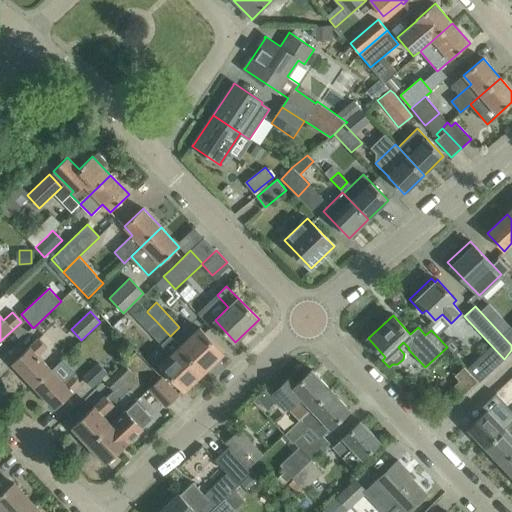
[(171,356),(161,365),(184,390),(185,389),(204,371),(180,347),(170,336),(156,321),(147,330),(171,356)]
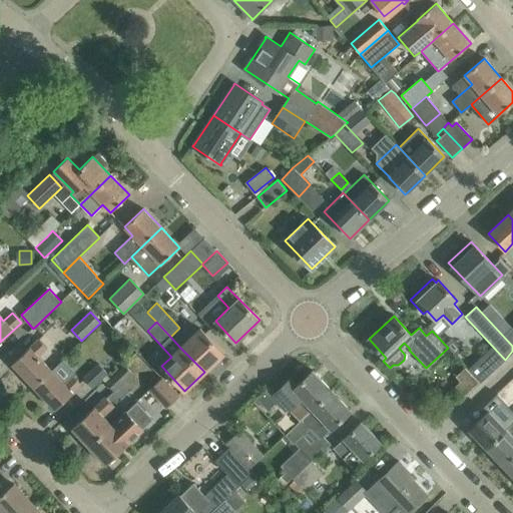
[(512,345),(512,325),(503,335),(512,345)]
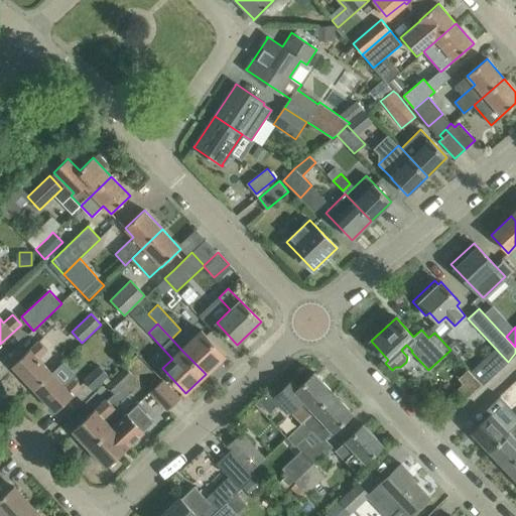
[(181,350),(206,374),(224,356),(225,357),(226,356),(202,331),(181,350)]
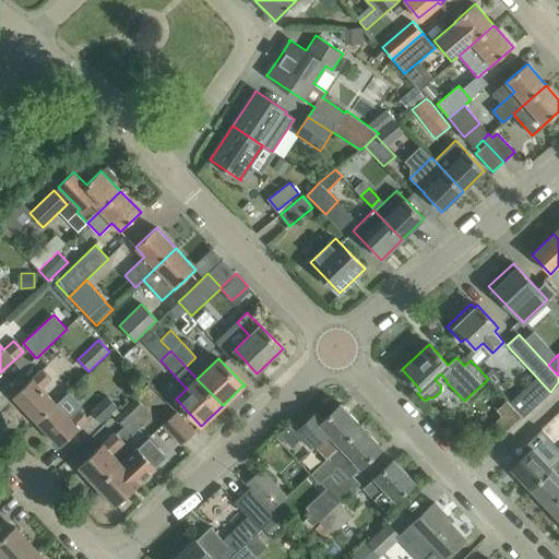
[(36,421),(55,404),(40,389),(49,380),(40,370),(13,396),(36,421)]
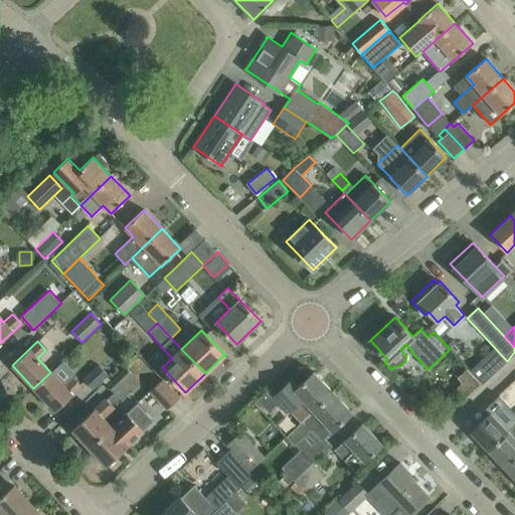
[(97,365),(96,364),(81,378),(94,389),(103,380),(105,383),(113,375),(110,372),(120,362),(110,352),(97,365)]
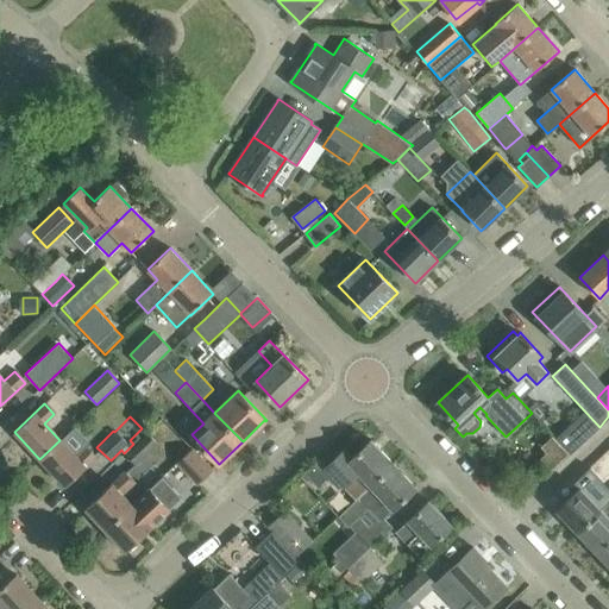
[(157,444),(148,434),(125,454),(135,465),(157,444)]
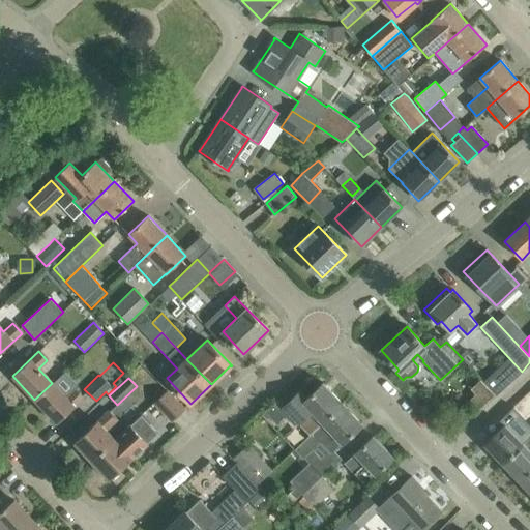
[(34,400),(57,423),(83,399),(75,389),(65,398),(52,383),(34,400)]
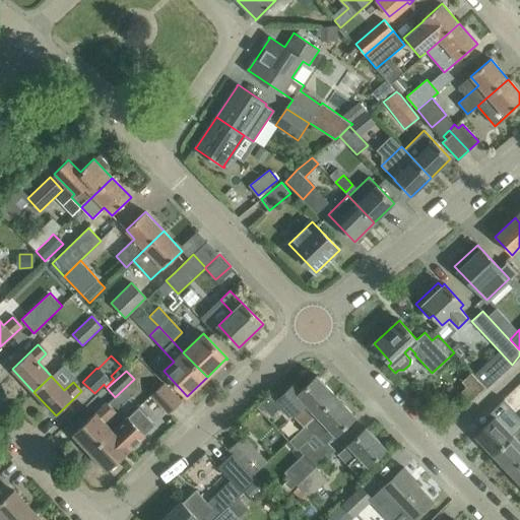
[(306,425),(336,396),(316,376),(301,390),(294,383),(277,399),(302,424),(303,423),(306,425)]
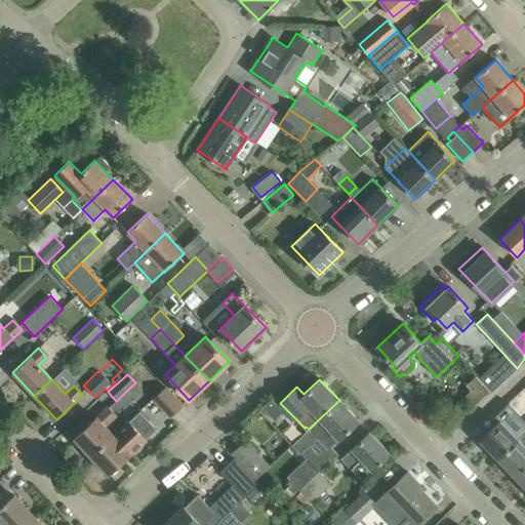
[(165,386),(152,398),(170,417),(183,405),(165,386)]
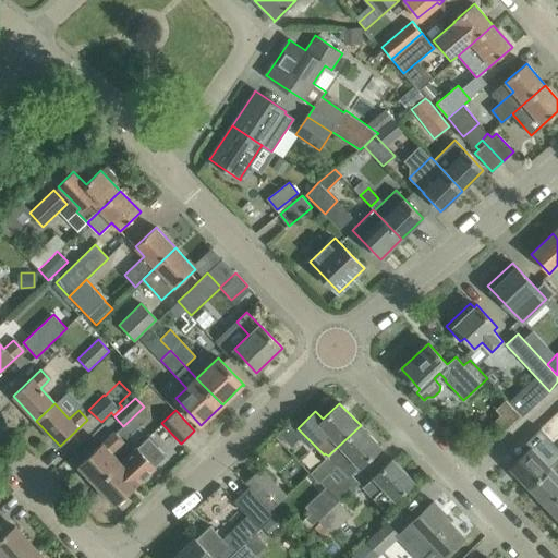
[(361,425),(328,456),(310,473),(319,483),(337,465),(349,477),(381,447),(361,425)]
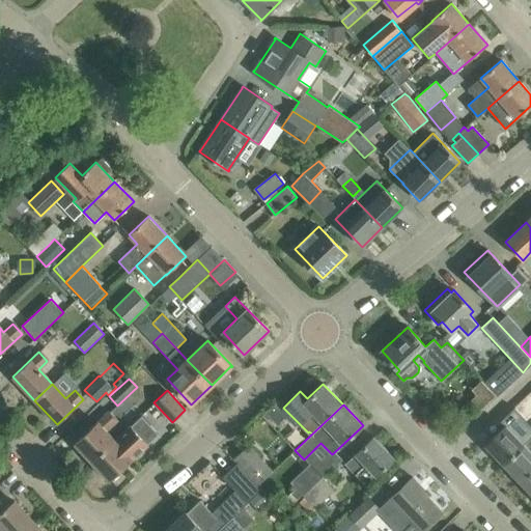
[(75,443),(92,462),(114,441),(106,431),(117,420),(108,411),(75,443)]
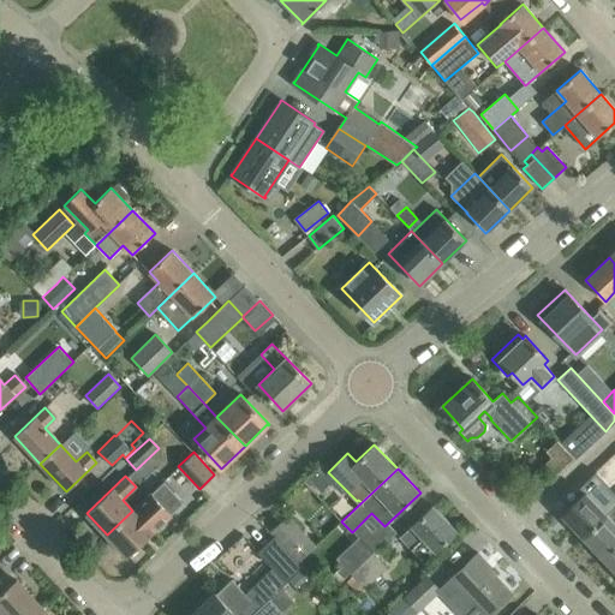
[(583,538),(614,506),(614,500),(609,495),(604,500),(591,487),(561,515),(583,538)]
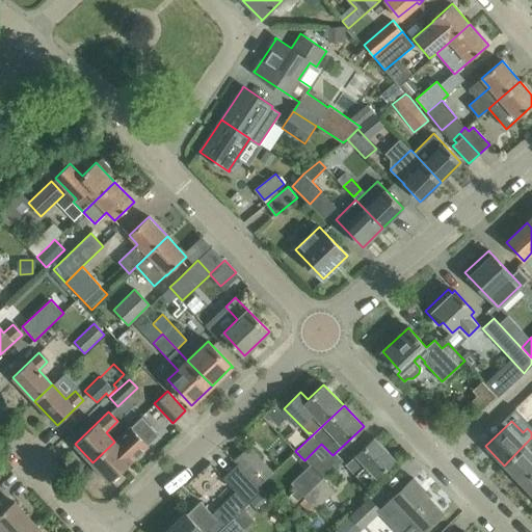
[(114,442),(92,462),(110,481),(149,446),(130,426),(114,442)]
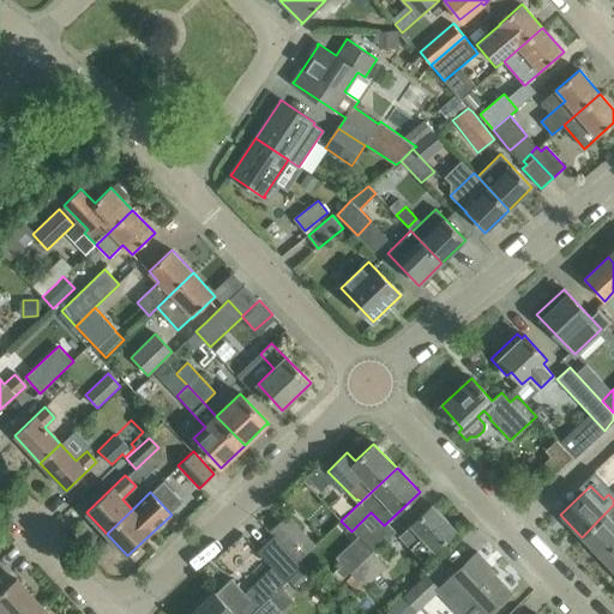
[(456,530),(432,505),(399,536),(421,560),(433,548),(434,549),(456,530)]
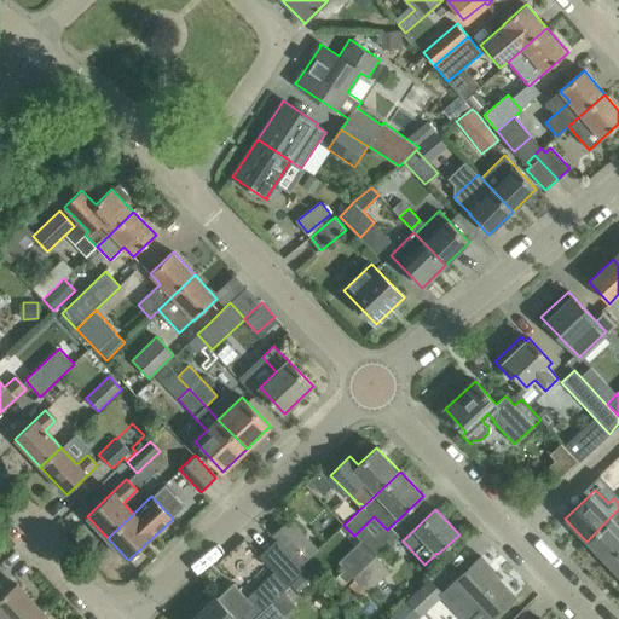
[(618,509),(586,542),(607,563),(618,550),(618,509)]
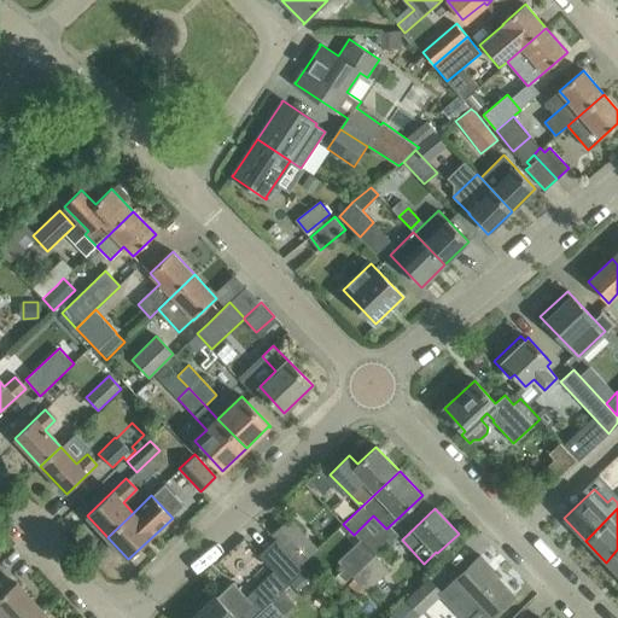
[(273,534),(302,563),(316,549),(289,519),(273,534)]
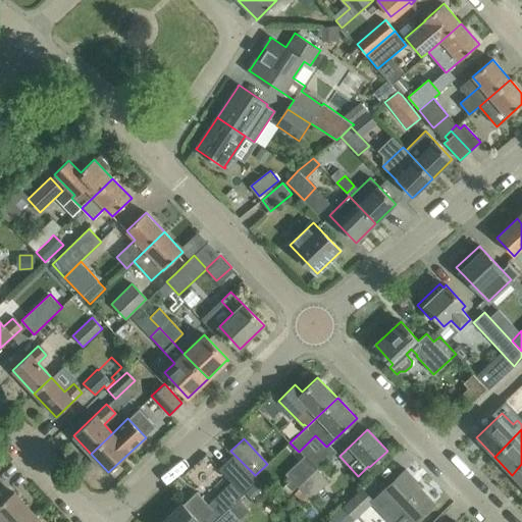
[(316,468),(304,456),(285,473),(291,479),(272,497),(279,503),(297,485),(316,468)]
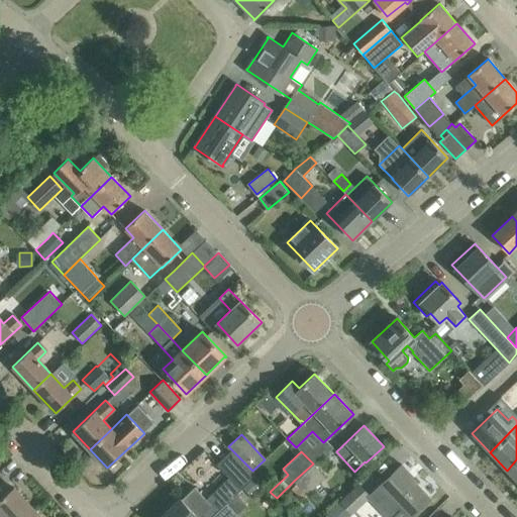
[(253,478),(230,453),(216,467),(239,491),(253,478)]
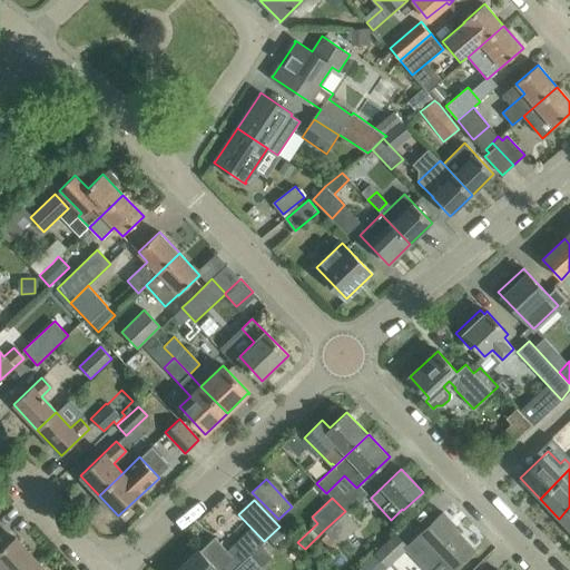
[(569,507),(559,519),(569,530),(569,507)]
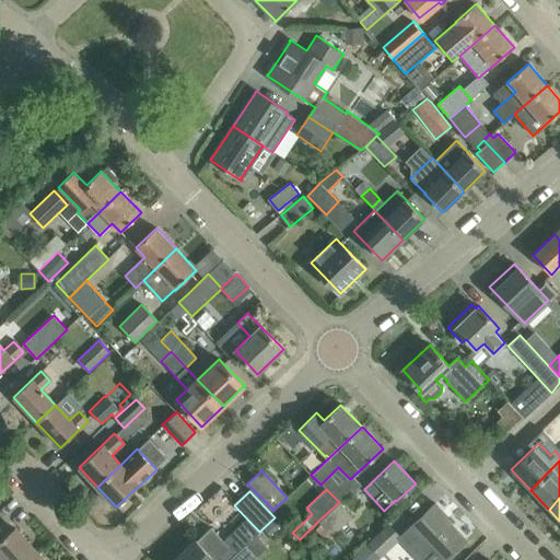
[(339,502),(318,521),(333,536),(331,536),(342,548),(351,540),(340,527),(352,516),(339,502)]
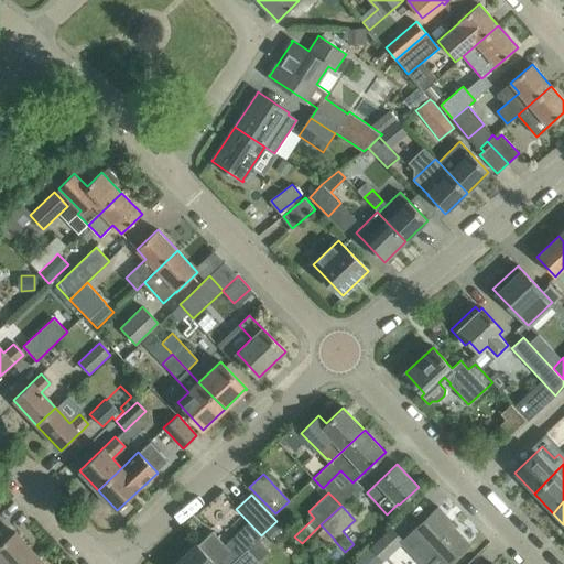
[(366,563),(378,563),(400,543),(420,563),(447,563),(468,544),(449,523),(446,525),(442,521),(447,517),(437,507),(402,541),(391,529),(360,557),(366,563)]
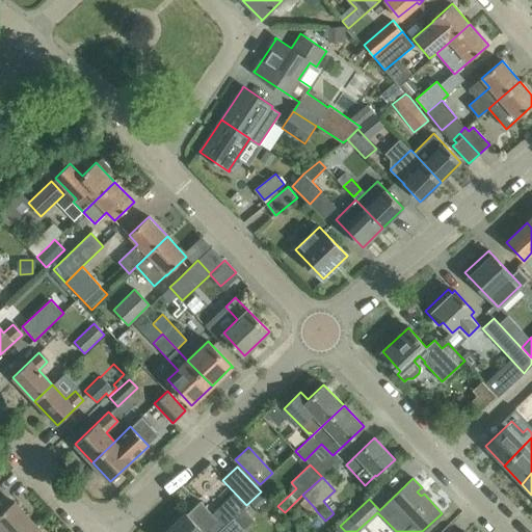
[(205,531),(218,521),(200,501),(166,531),(205,531)]
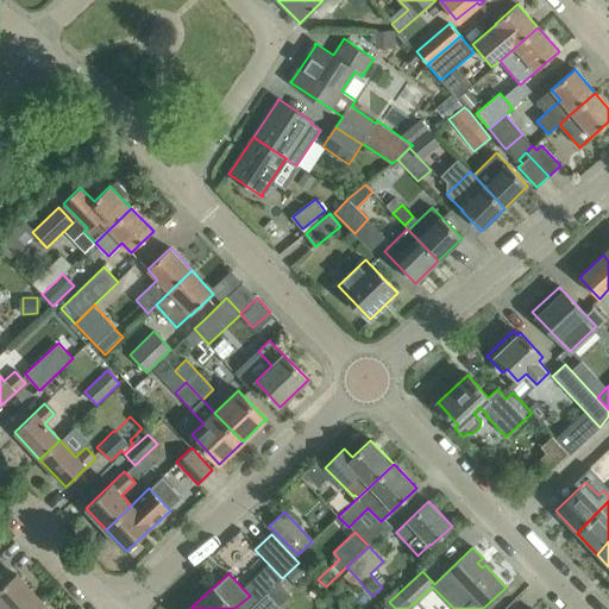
[(0,608),(30,608),(39,601),(16,575),(0,588),(0,608)]
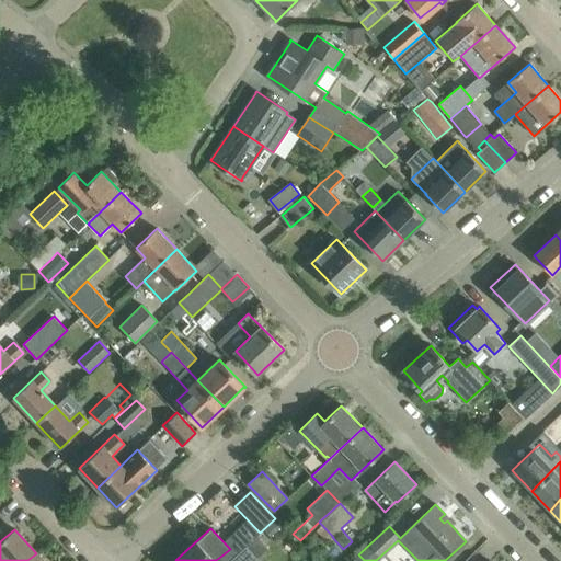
[(253,560),(267,548),(255,536),(242,548),(228,560),(253,560)]
